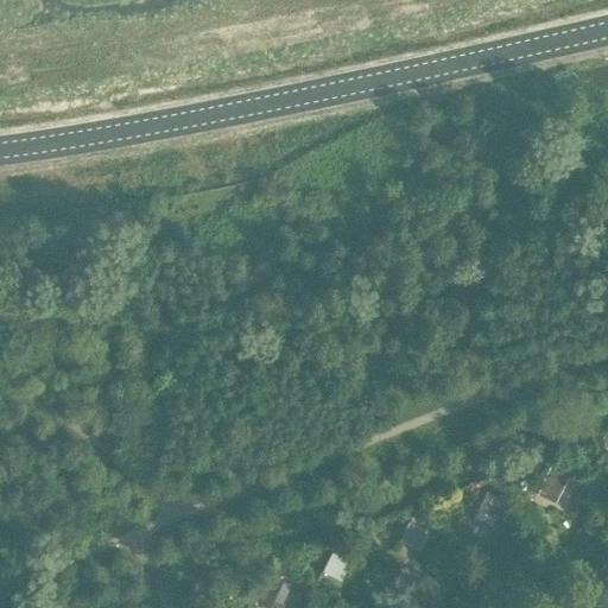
[(556,504),(571,473),(552,464),(538,495),(556,504)]
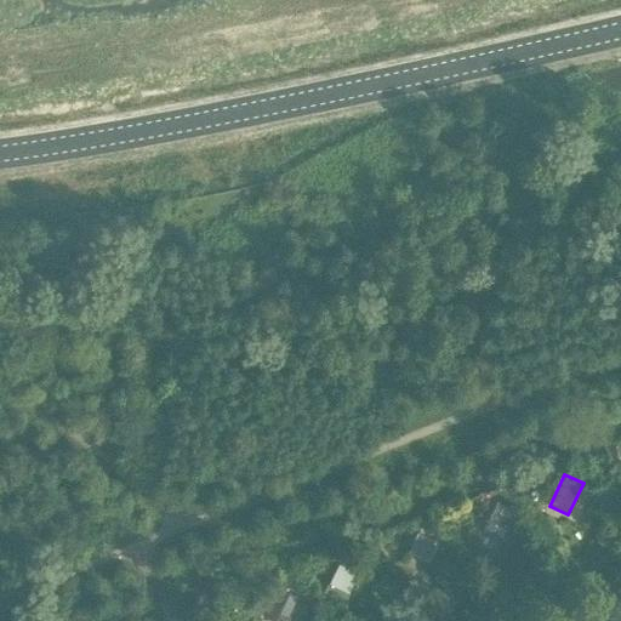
[(503,539),(517,511),(497,502),(484,530),(503,539)]
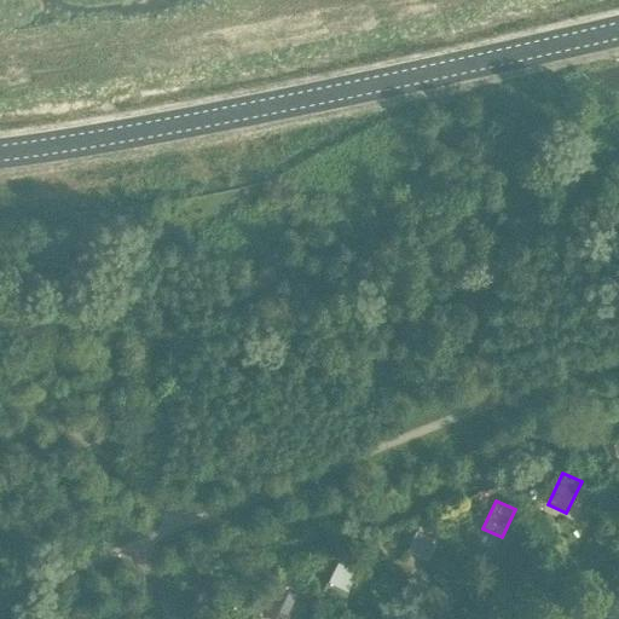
[(427,561),(438,539),(418,530),(408,551),(427,561)]
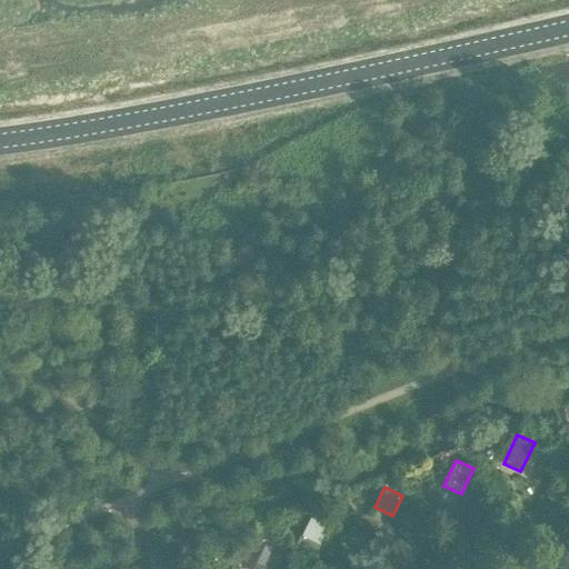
[(317,549),(328,525),(311,518),(299,541),(317,549)]
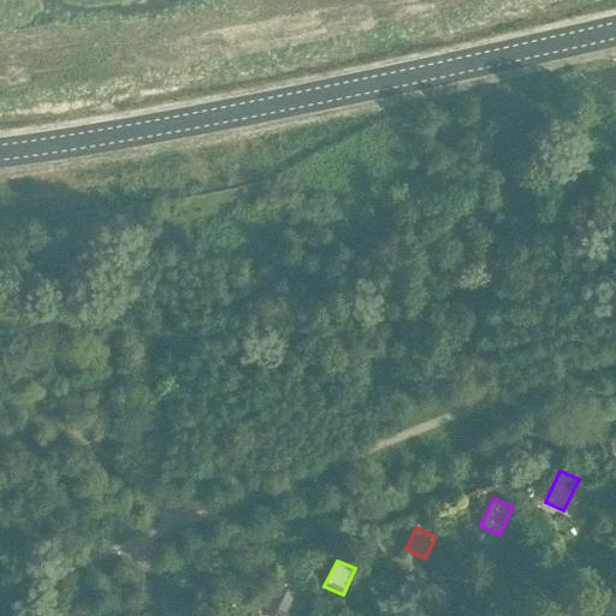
[(272,615),(285,615),(296,592),(277,584),(264,612),(272,615)]
